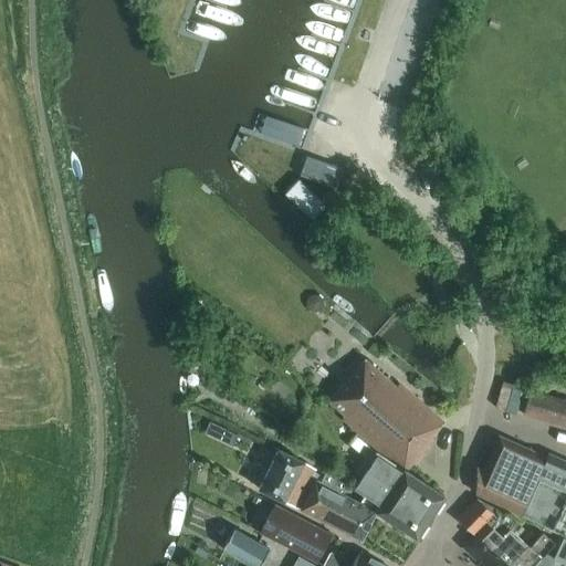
[(342,168),(317,157),(310,176),(334,187),(342,168)]
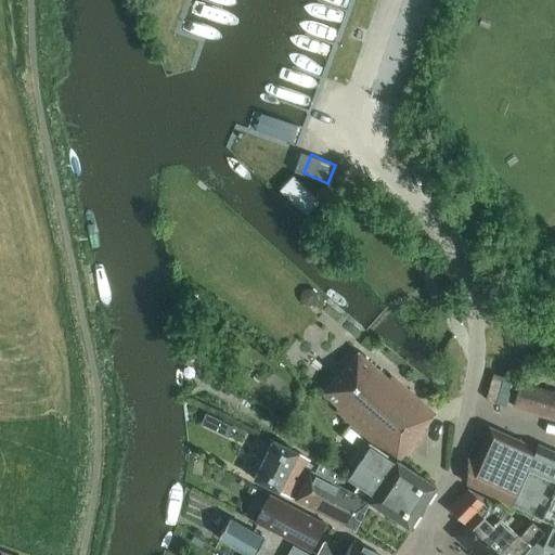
[(295,177),(281,192),(306,216),(320,201),(295,177)]
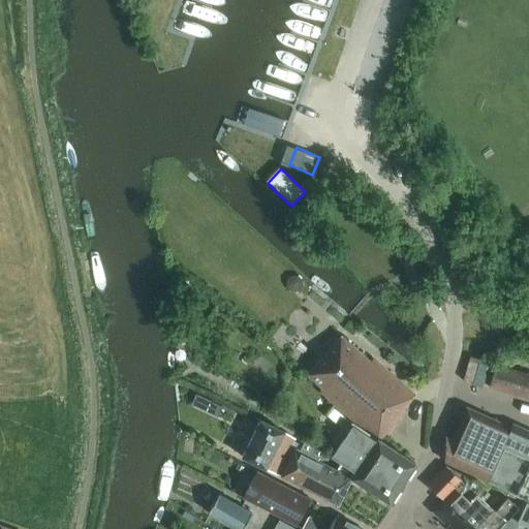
[(291,275),(287,279),(287,285),(291,290),(298,290),(302,285),(302,278),(298,275),(291,275)]
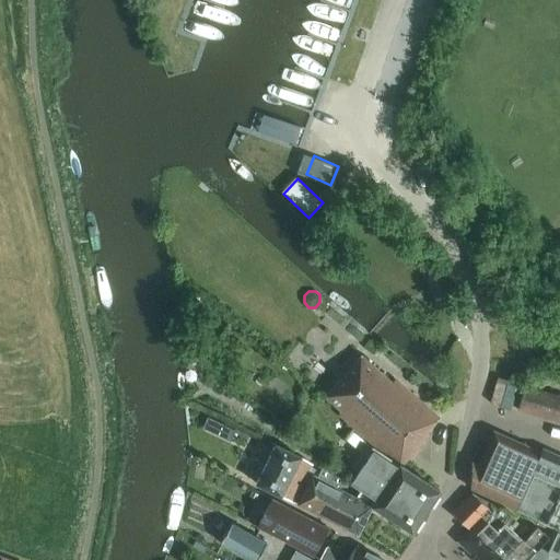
[(322,328),(308,339),(318,352),(333,341),(322,328)]
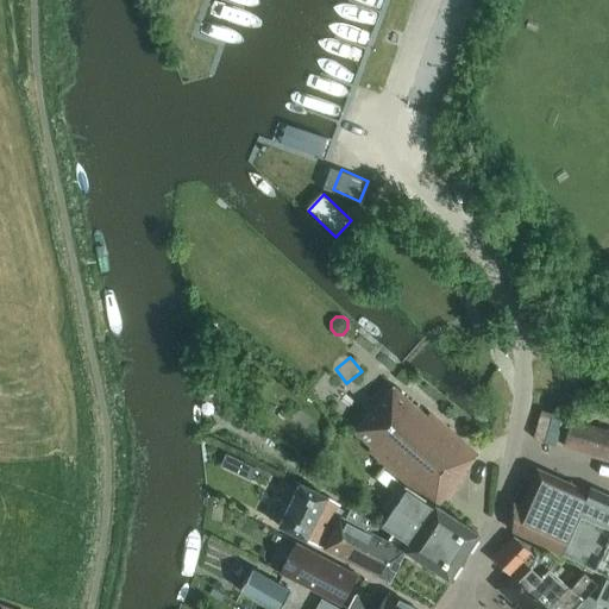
[(431,502),(433,504),(437,506),(468,471),(464,469),(477,453),(429,412),(426,415),(393,387),(350,434),(429,503),(431,502)]
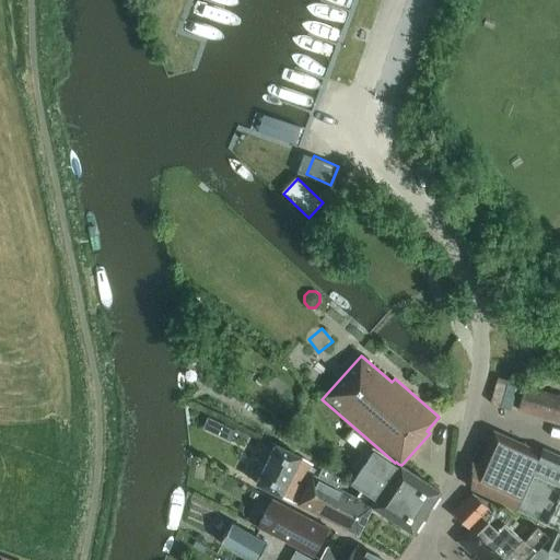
[(517,409),(528,412),(536,389),(524,386),(517,409)]
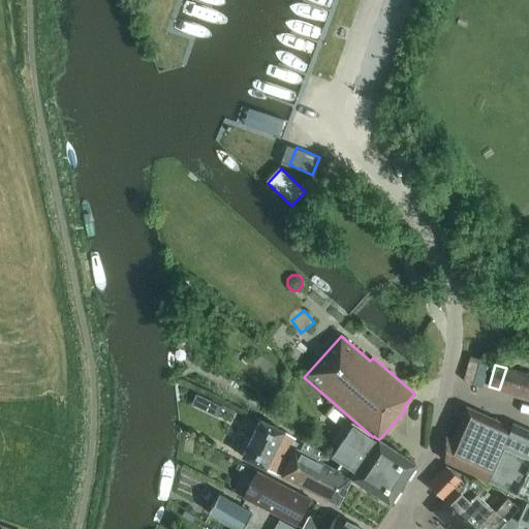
[(499,390),(510,393),(517,371),(506,368),(499,390)]
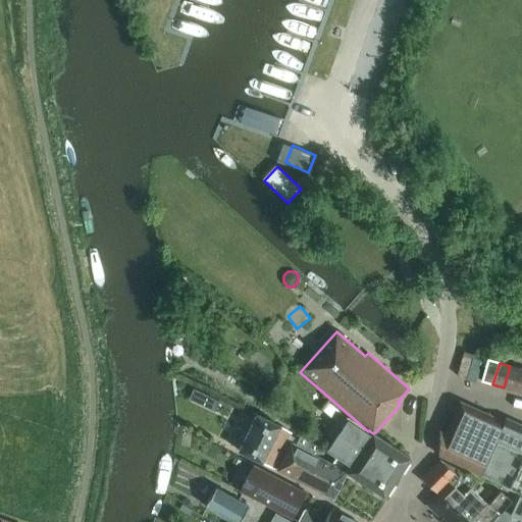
[(504,387),(514,390),(520,369),(510,366),(504,387)]
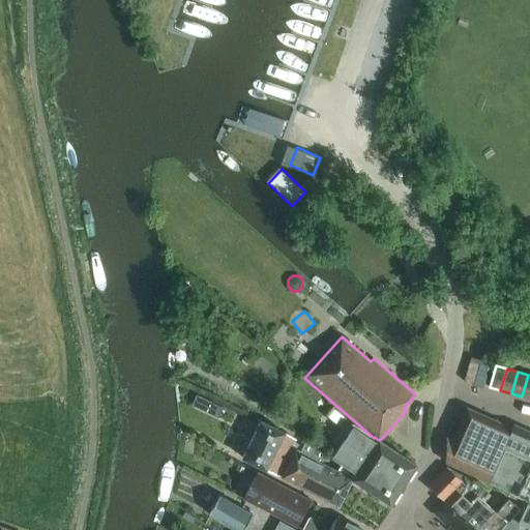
[(214,404),(201,396),(197,406),(209,412),(214,404)]
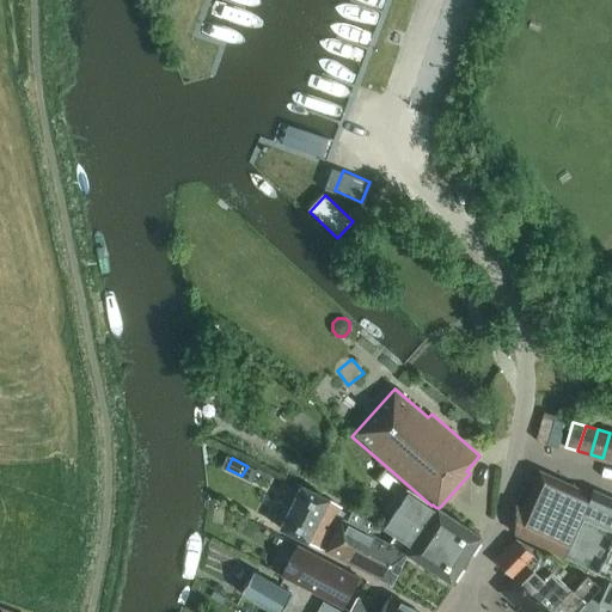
[(435,507),(434,508),(407,490),(385,471),(377,481),(395,495),(385,508),(392,512),(383,526),(410,545),(405,551),(407,552),(451,581),(481,536),(439,508),(435,507)]
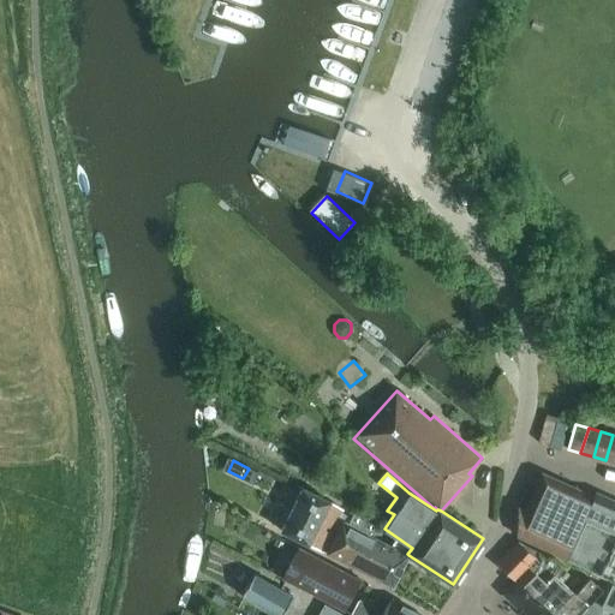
[(614,501),(595,493),(593,497),(542,475),(525,511),(518,507),(517,536),(567,559),(614,584),(614,501)]
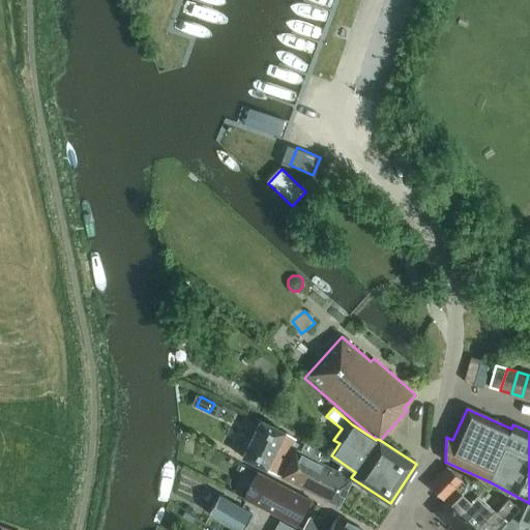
[(294,448),(295,449),(298,443),(294,441),(295,439),(288,434),(260,419),(242,457),(277,474),(294,449),(294,448)]
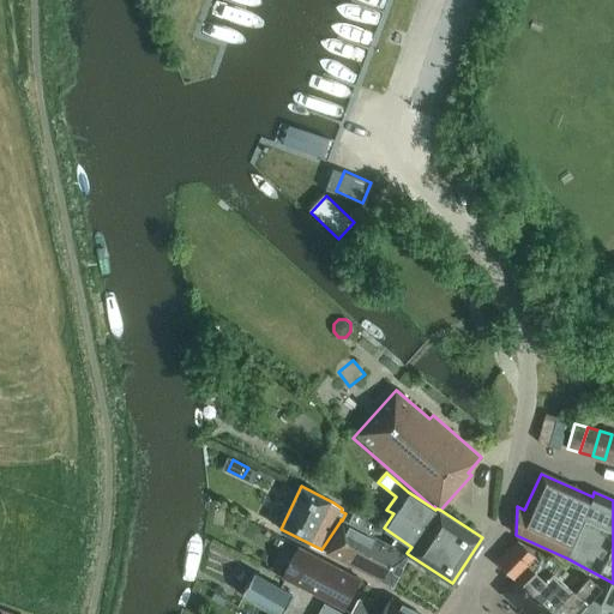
[(348,523),(342,521),(341,519),(341,521),(326,552),(392,585),(408,554),(407,553),(373,536),(378,525),(356,507),(348,523)]
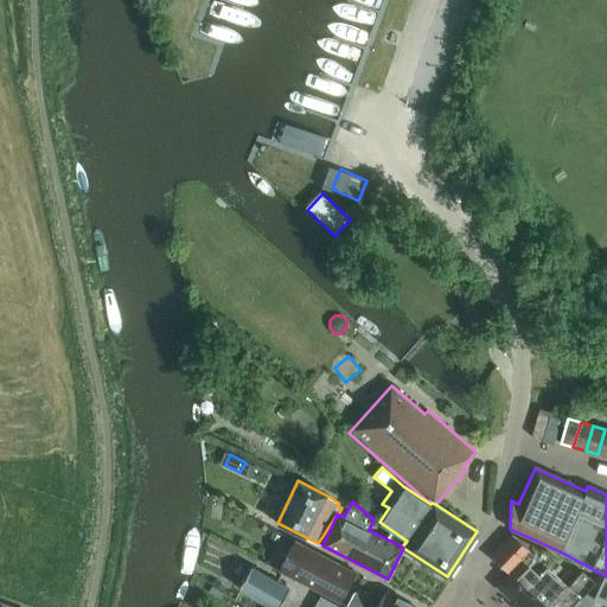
[(517,606),(544,606),(566,585),(545,567),(555,556),(531,544),(526,548),(511,534),(491,555),(509,572),(496,586),(517,606)]
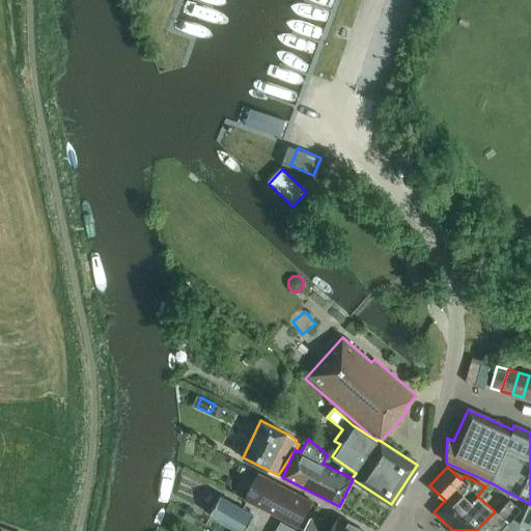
[(298,527),(311,500),(258,473),(246,500),(298,527)]
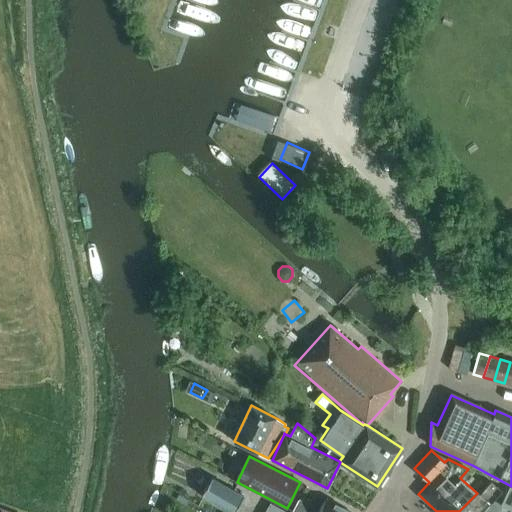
[(220,465),(205,457),(201,465),(216,472),(220,465)]
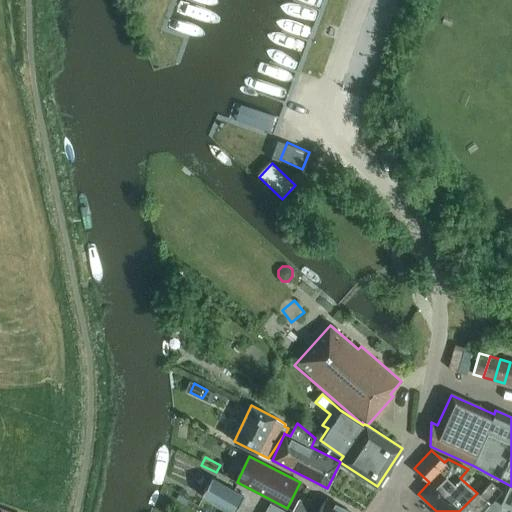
[(234,511),(244,496),(212,478),(201,495),(230,511),(234,511)]
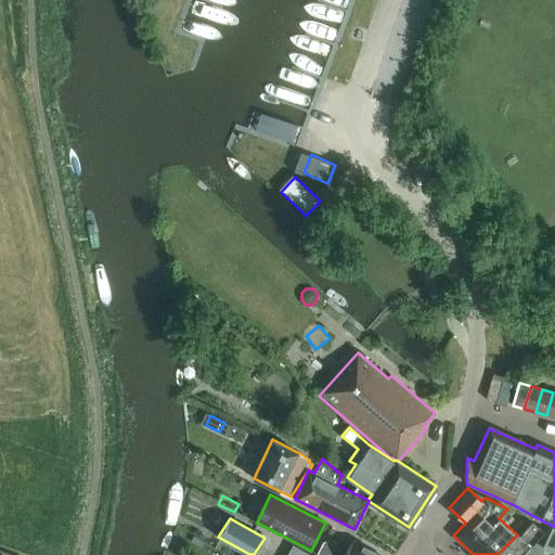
[(524,554),(543,532),(531,521),(518,536),(517,534),(498,554),(524,554)]
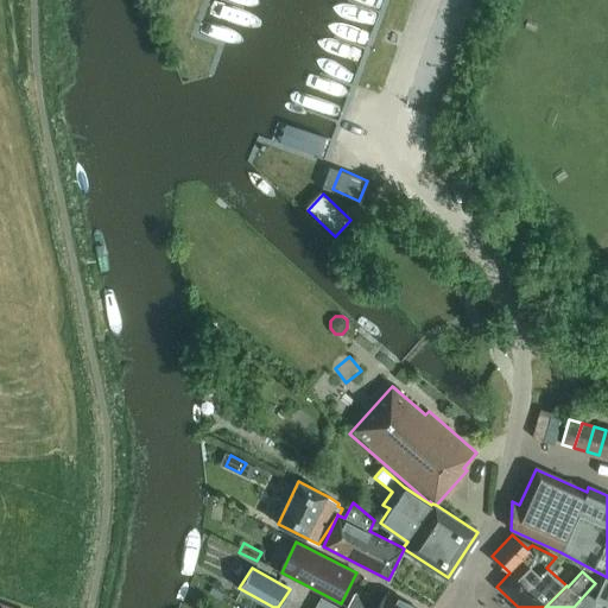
[(607,578),(605,577),(594,599),(607,605),(607,578)]
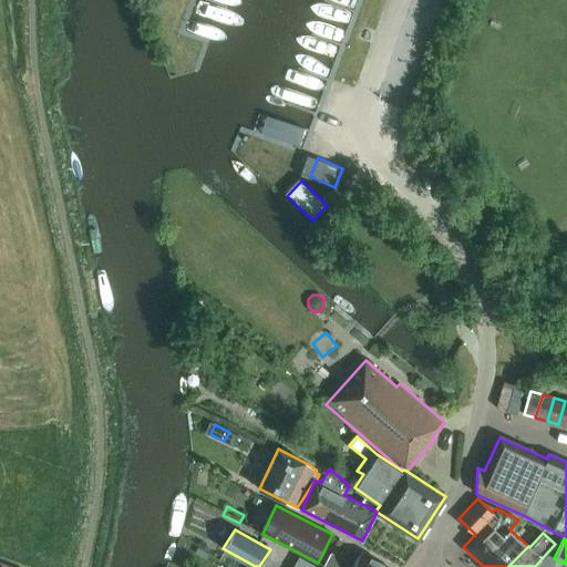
[(385,566),(361,552),(351,566),(347,566),(328,558),(325,565),(327,566),(385,566)]
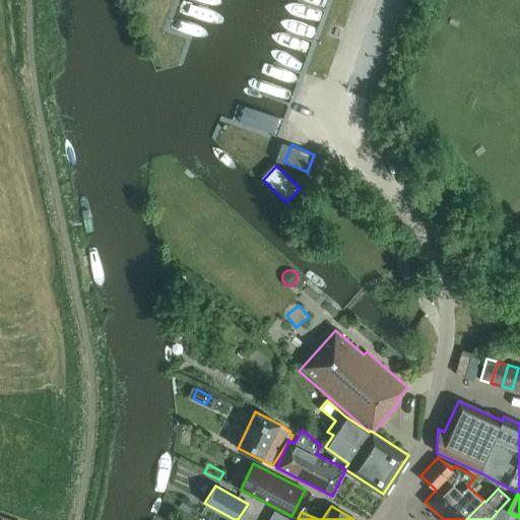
[(293,519),(275,511),(270,519),(293,519)]
